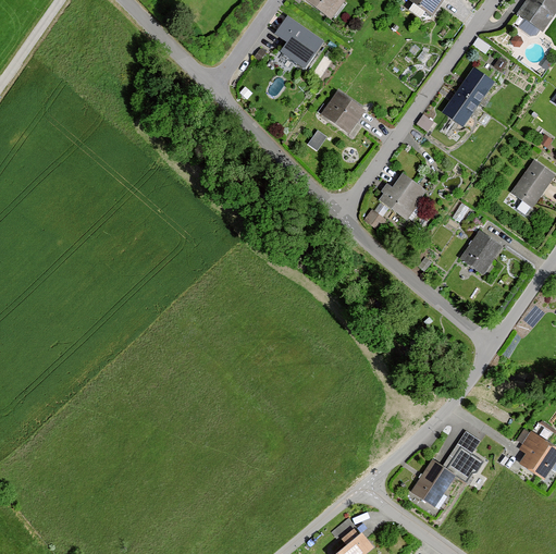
[(307,0),(306,1),(329,17),(342,0),(307,0)]
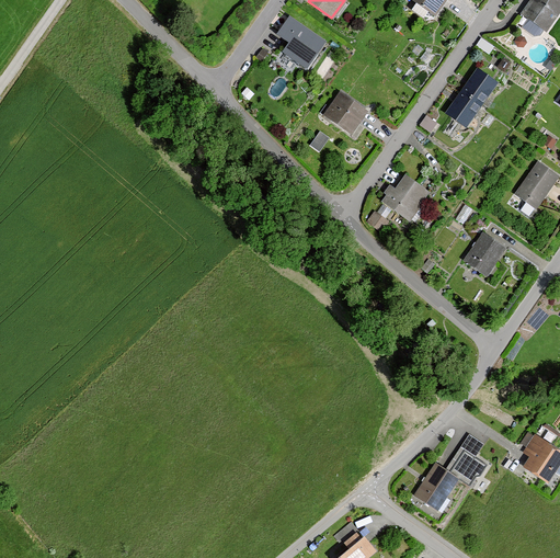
[(411,0),(437,15),(446,0),(411,0)]
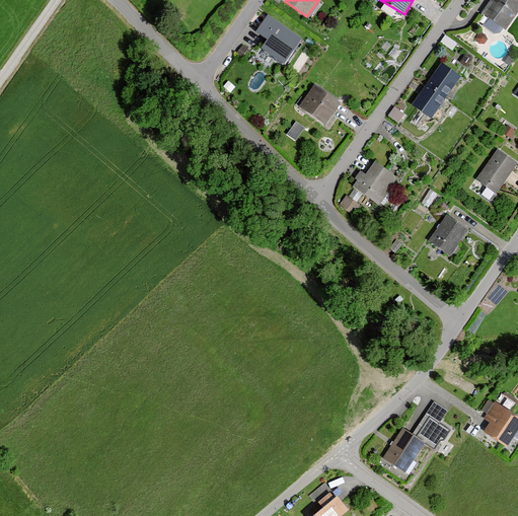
[(491,0),(482,14),(505,29),(517,9),(517,0),(491,0)]
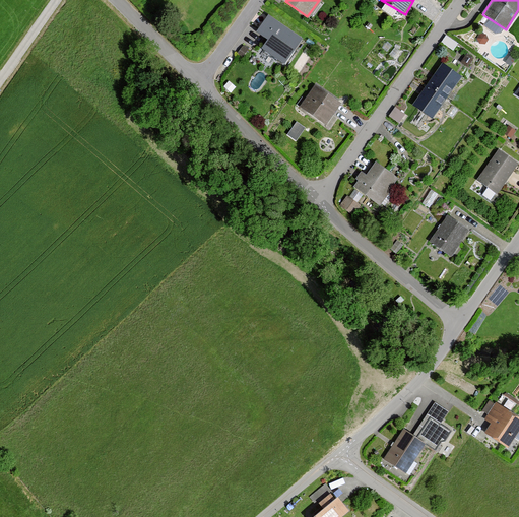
[(301,39),(268,15),(257,31),(266,39),(260,48),(282,64),(301,39)]
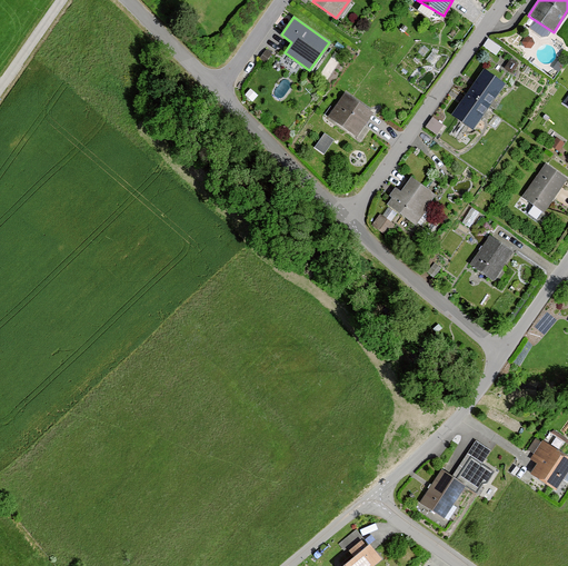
[(467,92),(488,107),(504,83),(482,69),(467,92)]
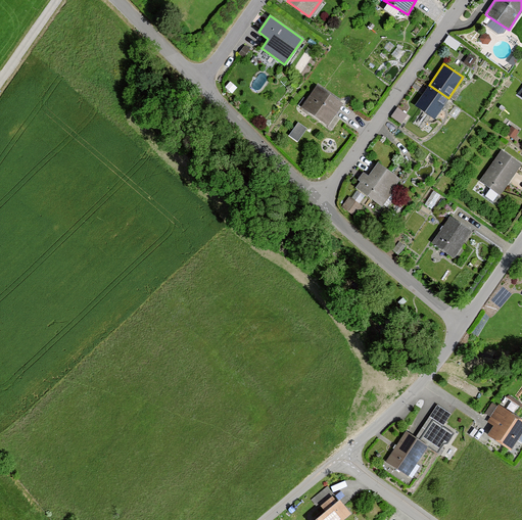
[(343,103),(316,85),(300,107),(328,126),(343,103)]
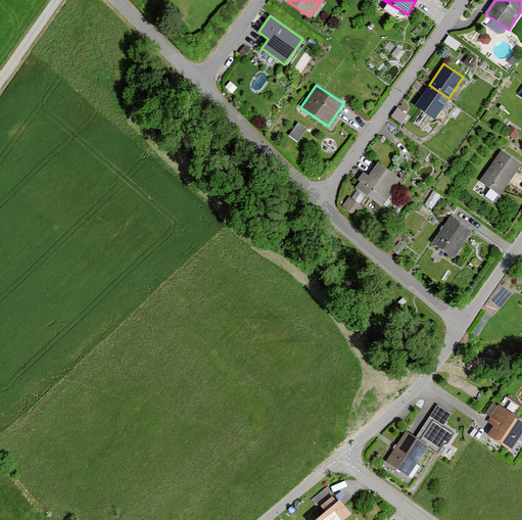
[(448,98),(429,85),(415,106),(434,120),(448,98)]
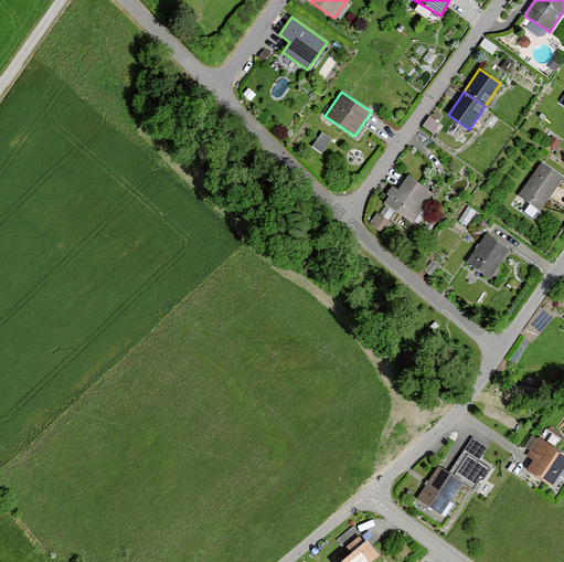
[(440,123),(429,116),(423,127),(433,134),(440,123)]
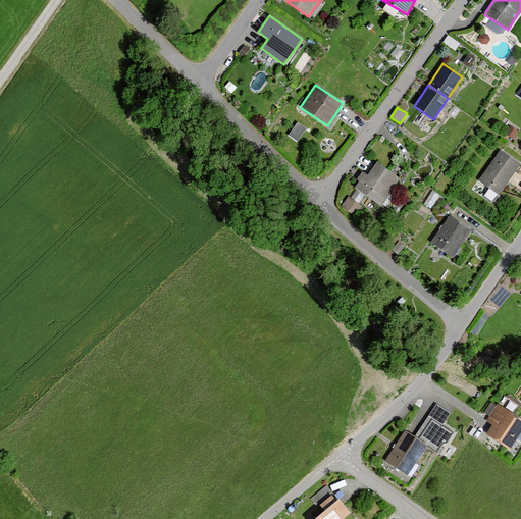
[(292,130),(300,136),(308,122),(300,117),(292,130)]
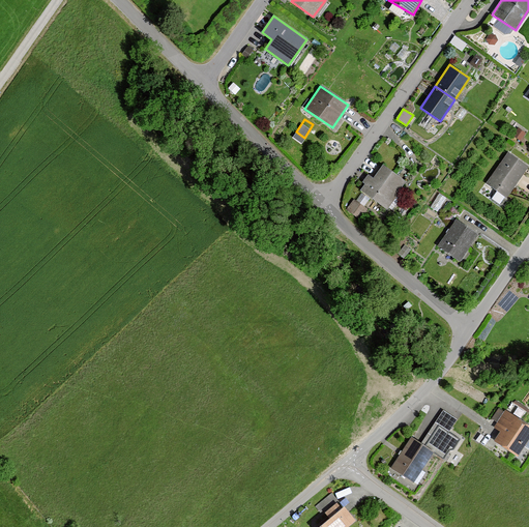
[(528,167),(507,152),(486,183),(506,198),(528,167)]
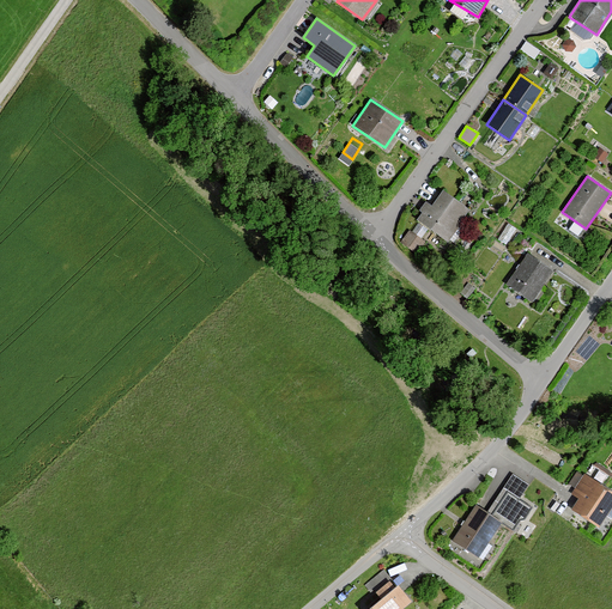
[(471,211),(442,189),(419,220),(447,242),(471,211)]
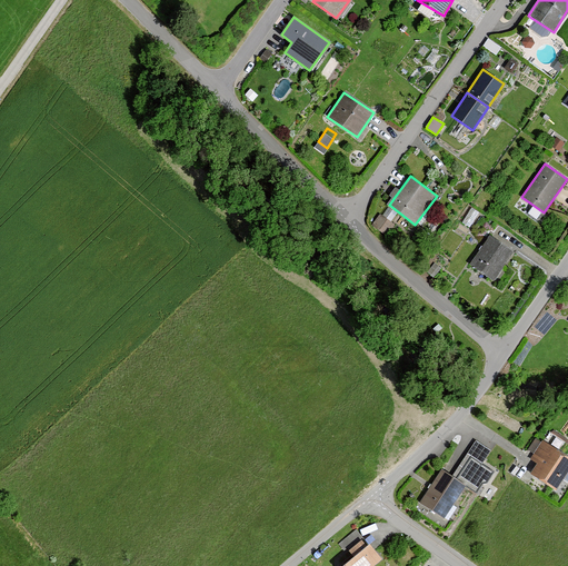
[(396,222),(379,212),(371,224),(388,235),(396,222)]
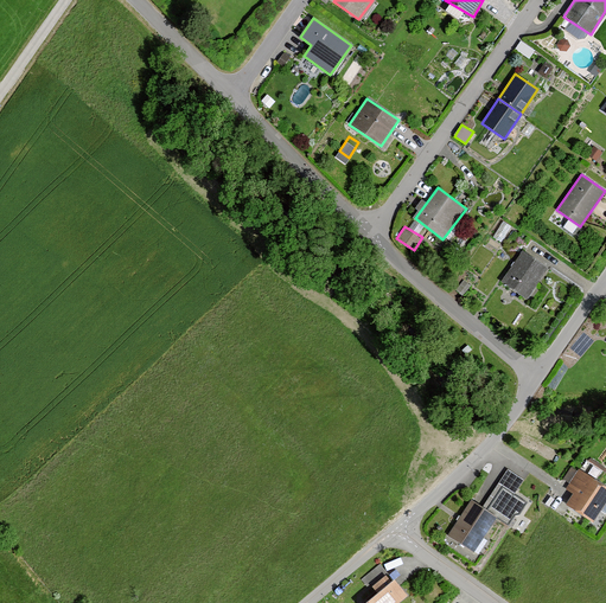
[(547,268),(522,251),(501,283),(525,300),(547,268)]
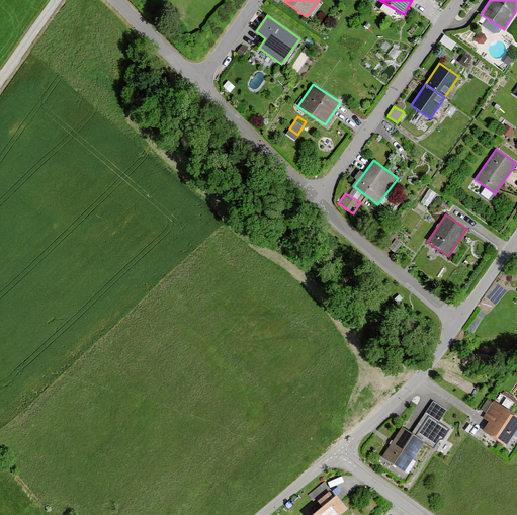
[(412,432),(402,425),(381,456),(403,470),(423,440),(434,447),(440,437),(443,439),(450,428),(438,420),(446,408),(433,399),(412,432)]
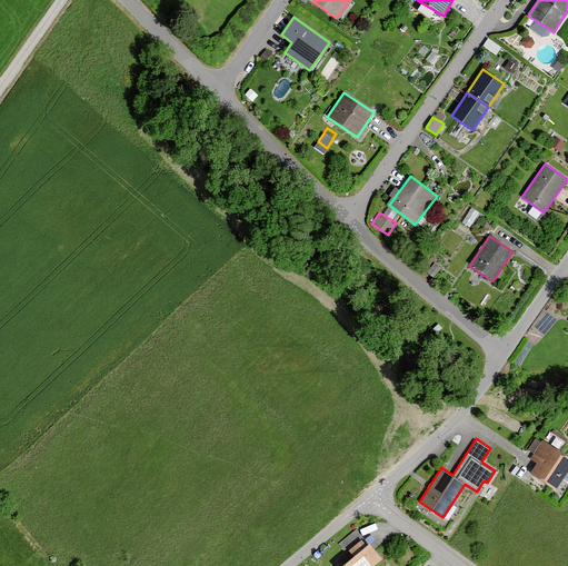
[(567,455),(542,438),(529,457),(536,462),(529,473),(554,488),(567,467),(567,455)]
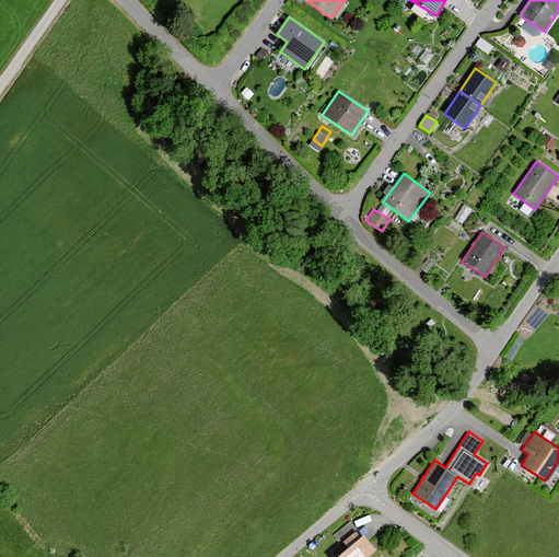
[(363,556),(375,547),(357,525),(326,549),(332,556),(363,556)]
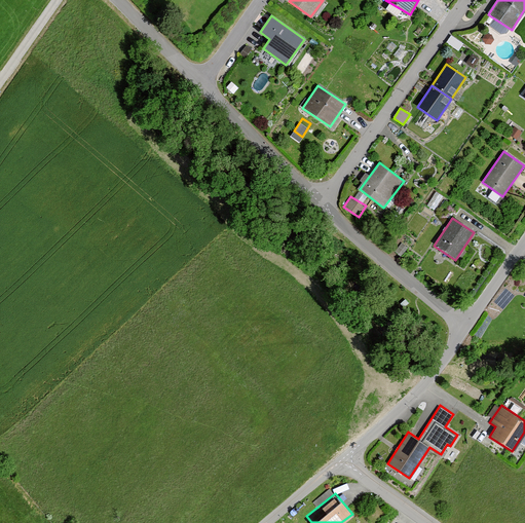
All buildings are outlined.
